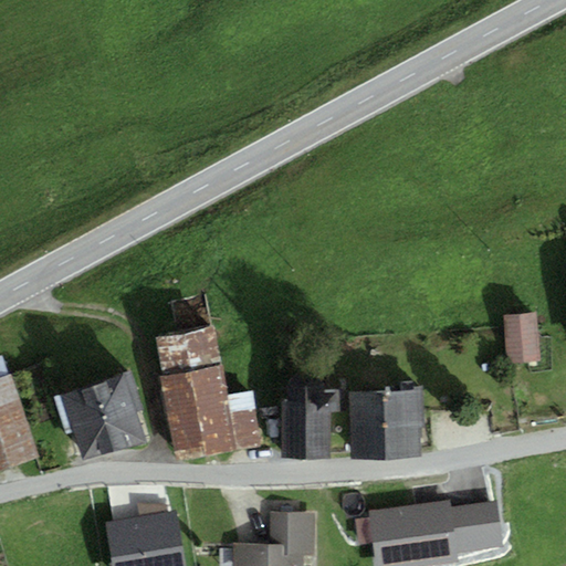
[(177,306),(181,329),(215,323),(210,300),(177,306)]
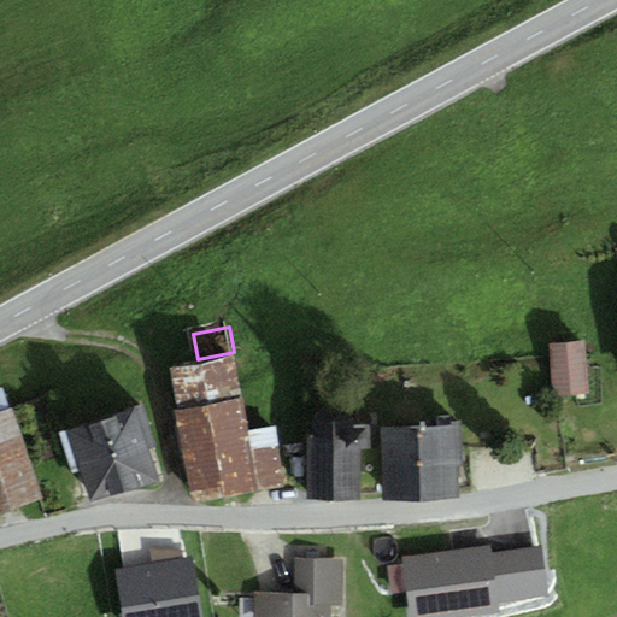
[(589,342),(550,345),(552,395),(592,393),(589,342)]
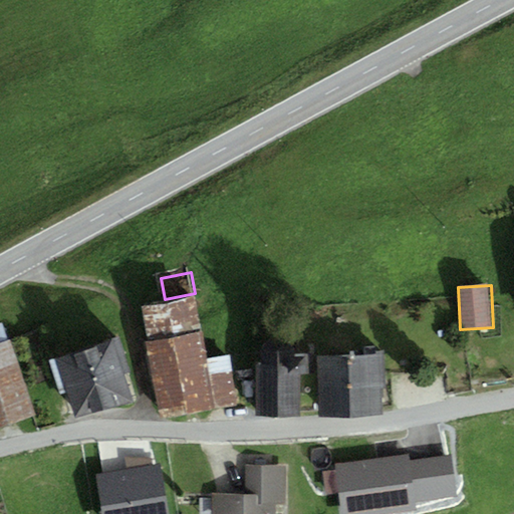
[(194,298),(143,307),(162,420),(214,408),(239,405),(230,354),(207,358),(194,298)]
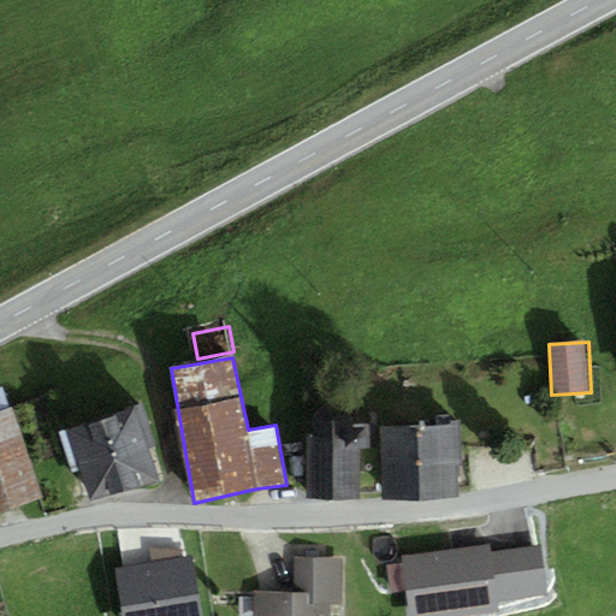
[(4,386),(0,388),(0,516),(42,502),(4,386)]
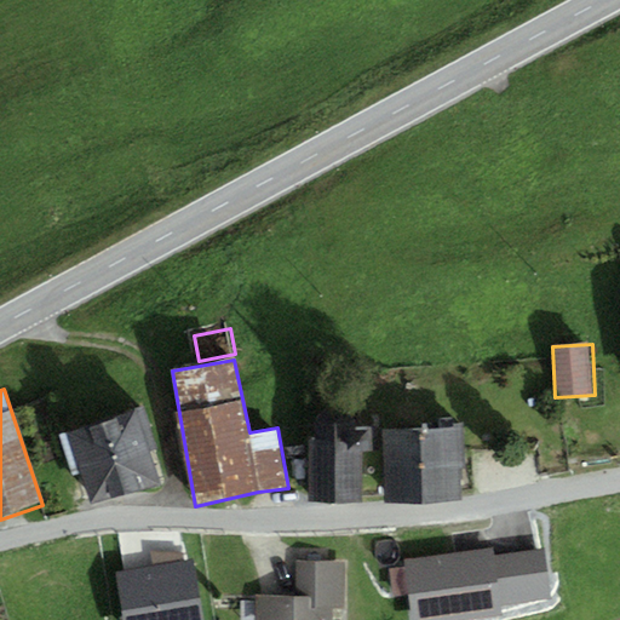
[(141,412),(104,423),(126,494),(162,483),(141,412)]
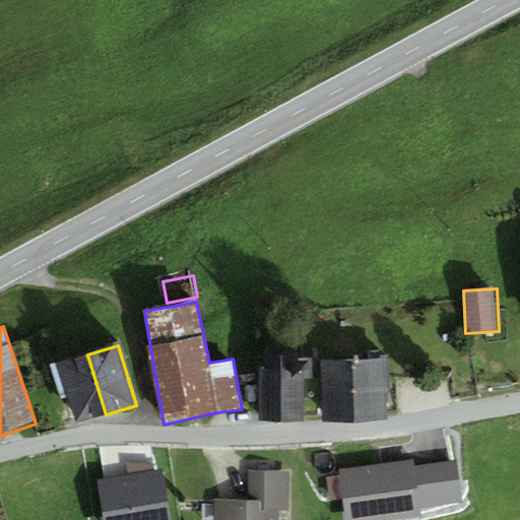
[(258,367),(258,419),(302,419),(302,381),(313,381),(313,361),(297,361),(297,352),(262,352),(262,367),(258,367)]
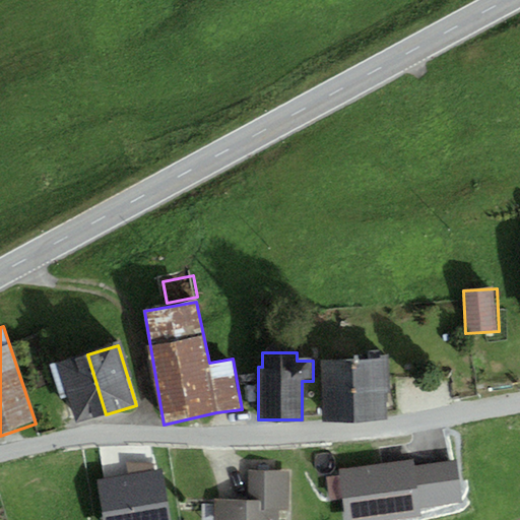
[(106,414),(87,354),(57,364),(75,424),(106,414)]
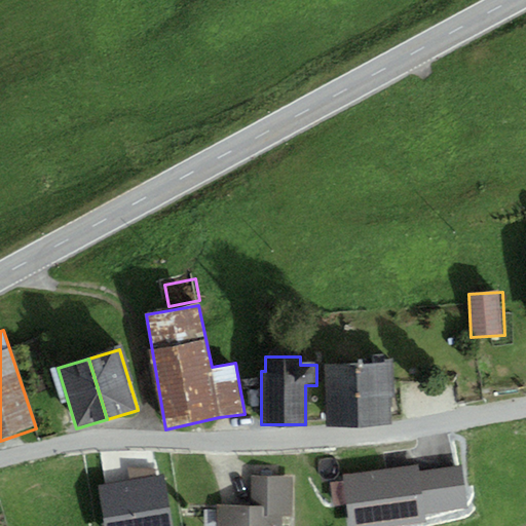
[(395,362),(324,365),(326,426),(391,424),(390,396),(396,396),(395,362)]
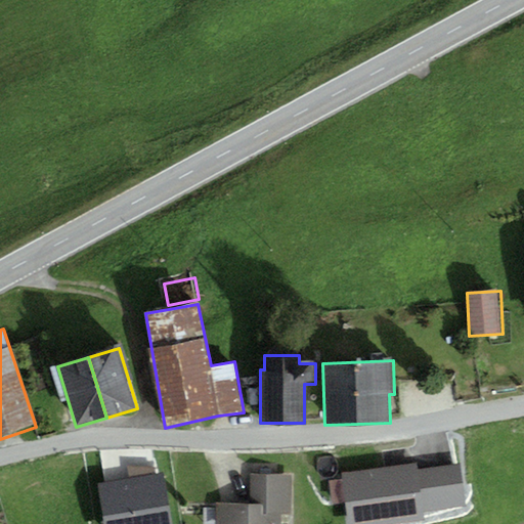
[(417,465),(342,475),(348,523),(391,523),(425,520),(424,513),(465,507),(459,465),(418,470),(417,465)]
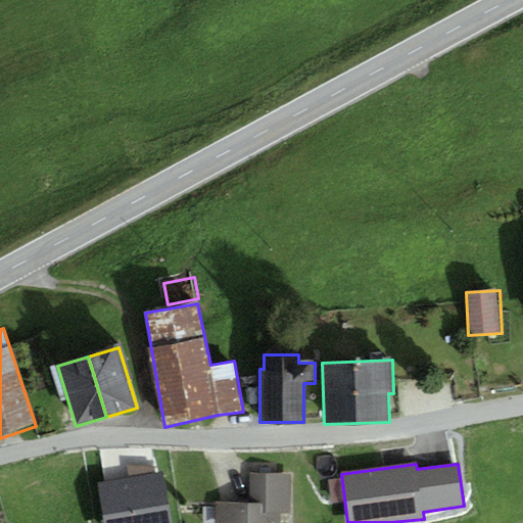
[(171,522),(162,472),(98,482),(105,522),(171,522)]
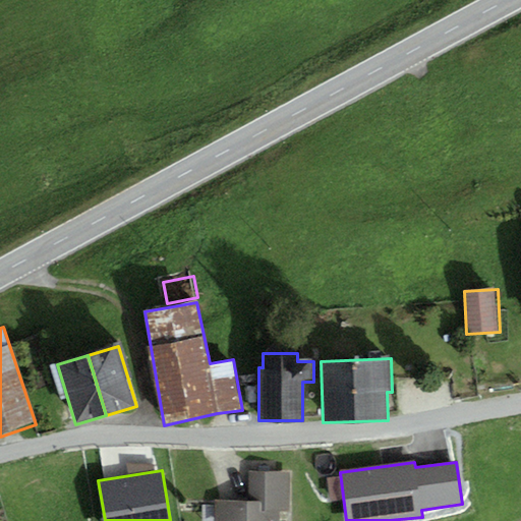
[(249,502),(216,502),(216,520),(278,520),(278,511),(289,511),(289,472),(249,471),(249,502)]
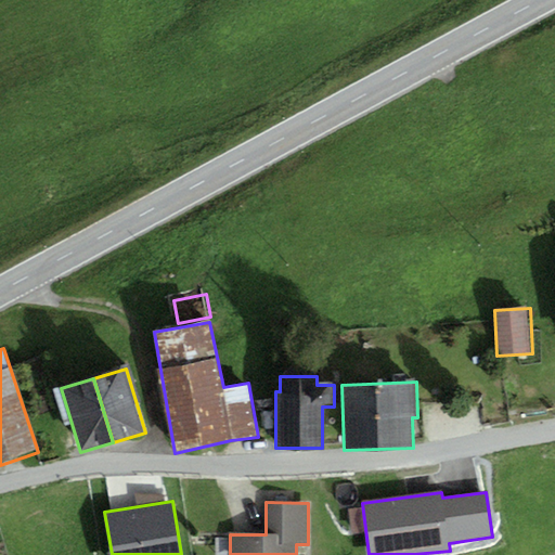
All buildings are outlined.
